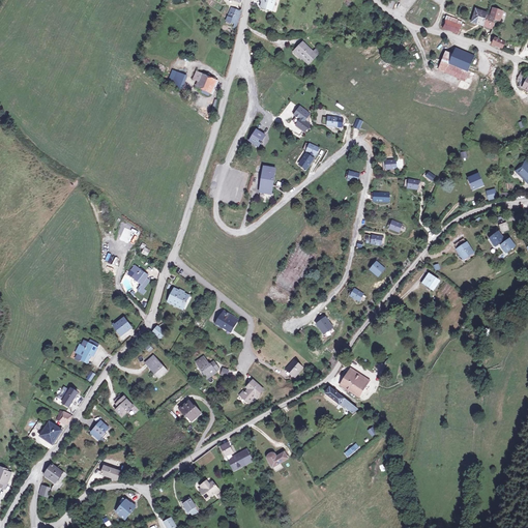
[(261,0),(260,5),(266,7),(270,8),(273,0),(261,0)]
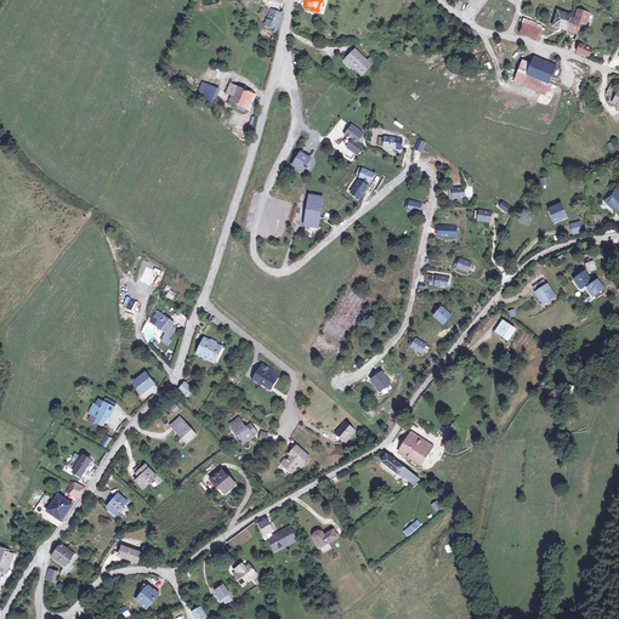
[(280,11),(273,7),(271,13),(267,12),(266,16),(276,21),(274,23),(278,24),(280,11)]
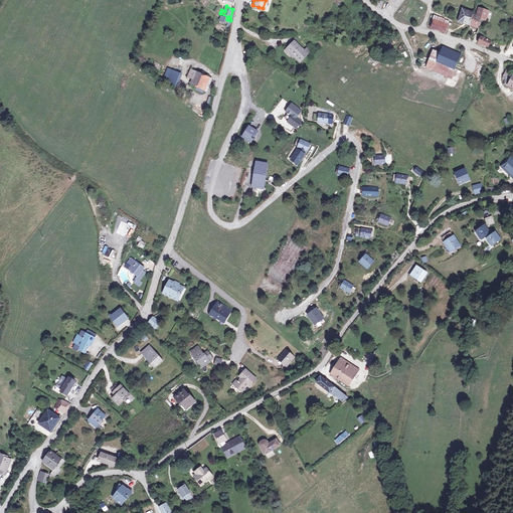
[(468,10),(461,7),(457,19),(477,26),(481,16),(484,17),(486,9),(478,6),(475,14),(471,12),(469,11),(468,11),(468,10)]
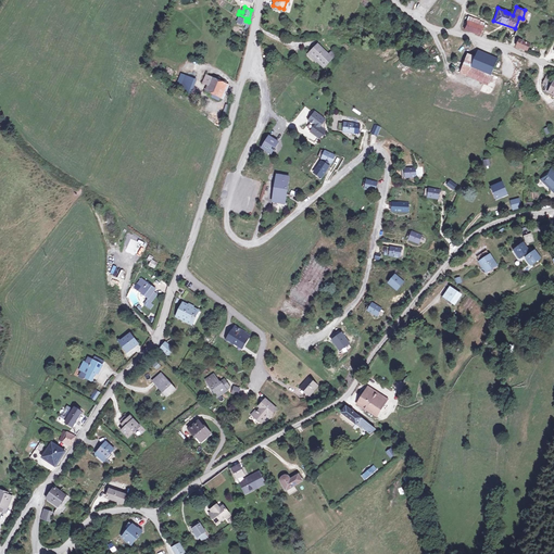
[(485,15),(468,10),(465,23),(480,28),(485,15)]
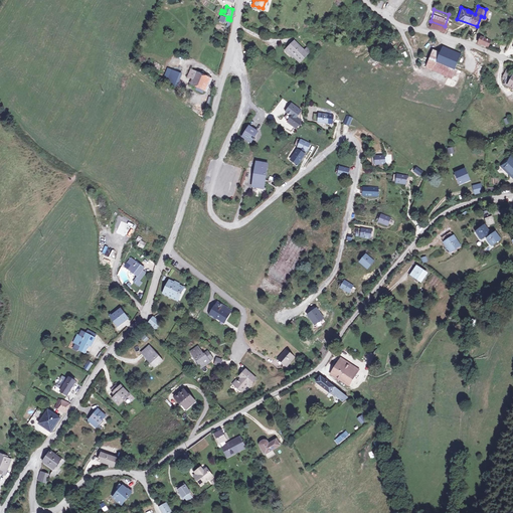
[(490,39),(480,35),(477,41),(488,45),(490,39)]
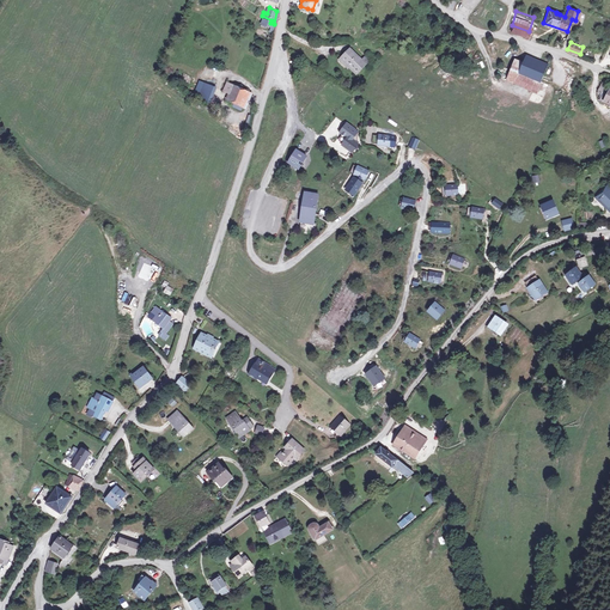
[(365,65),(349,52),(341,60),(349,68),(357,74),(365,65)]
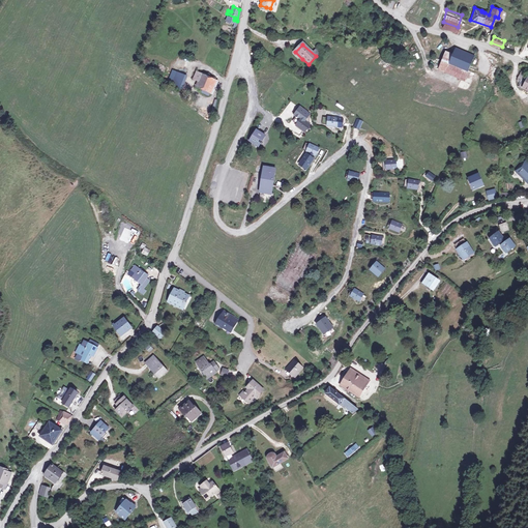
[(471,58),(453,51),(451,55),(444,52),(441,59),(441,60),(438,68),(462,79),(466,69),(471,58)]
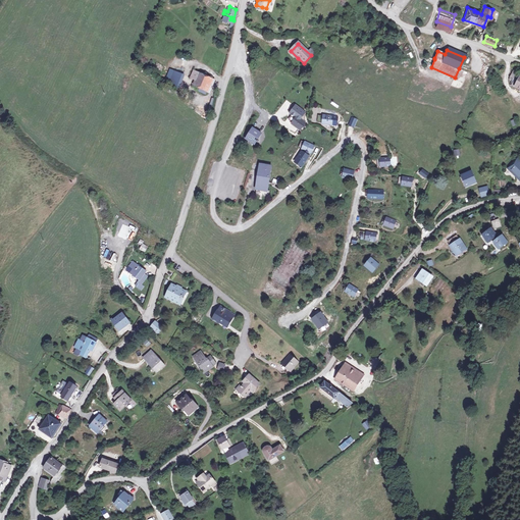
[(160,70),(163,64),(155,61),(152,67),(160,70)]
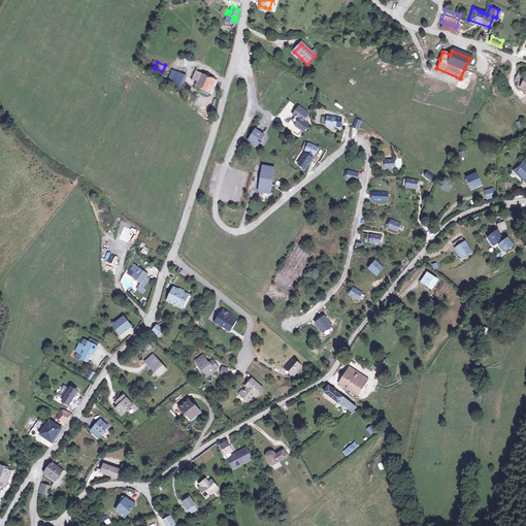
[(525,76),(522,75),(523,72),(520,71),(516,78),(519,80),(517,85),(525,90),(525,76)]
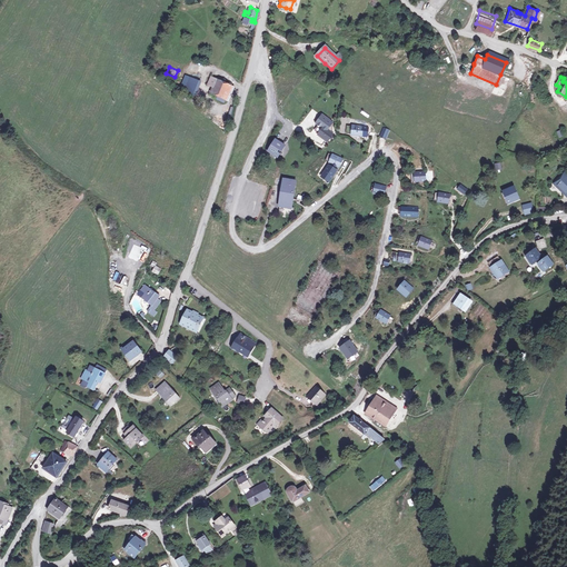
[(225,81),(214,78),(211,87),(209,92),(221,96),(225,81)]
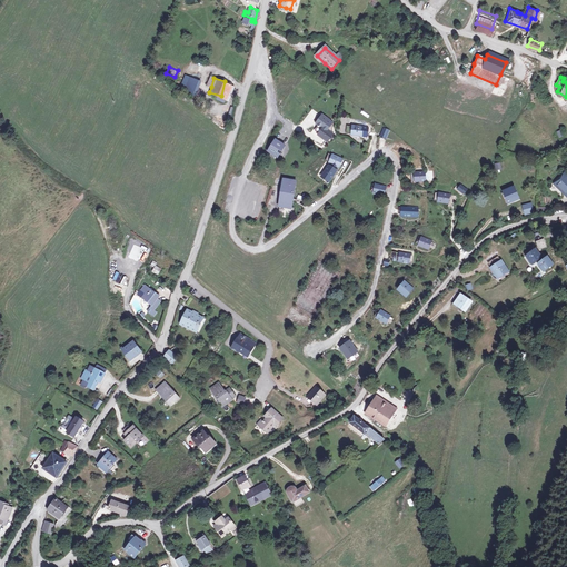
[(197,82),(187,80),(183,93),(192,96),(197,82)]
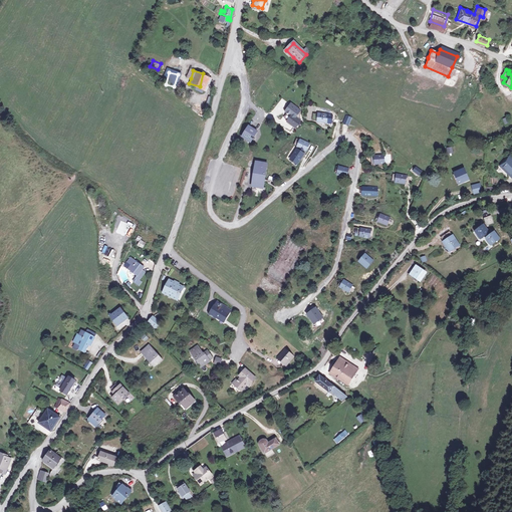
[(209,75),(203,73),(200,86),(205,88),(209,75)]
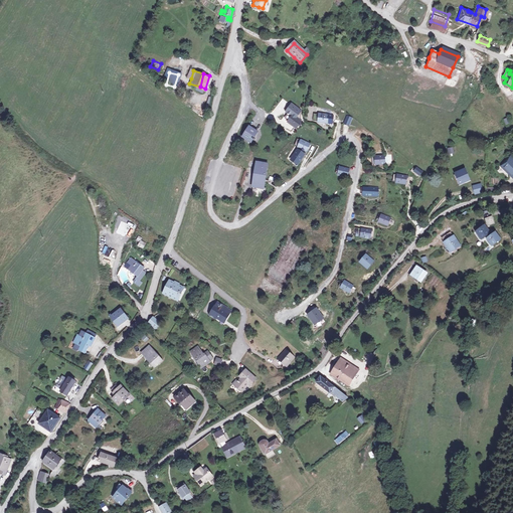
[(289,102),(284,109),(291,114),(287,119),(294,125),(299,119),(294,116),(299,109),(289,102)]
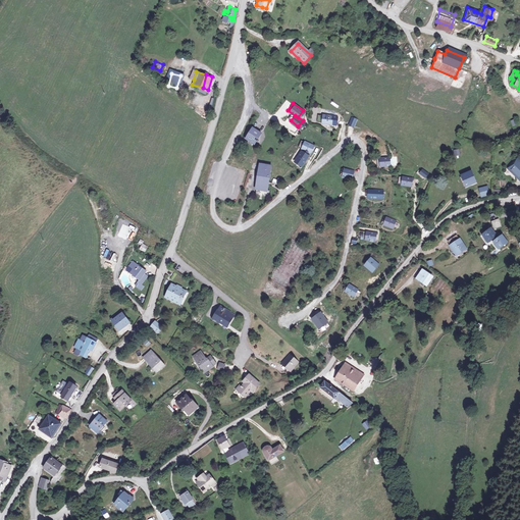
[(259,132),(251,127),(246,136),(254,141),(259,132)]
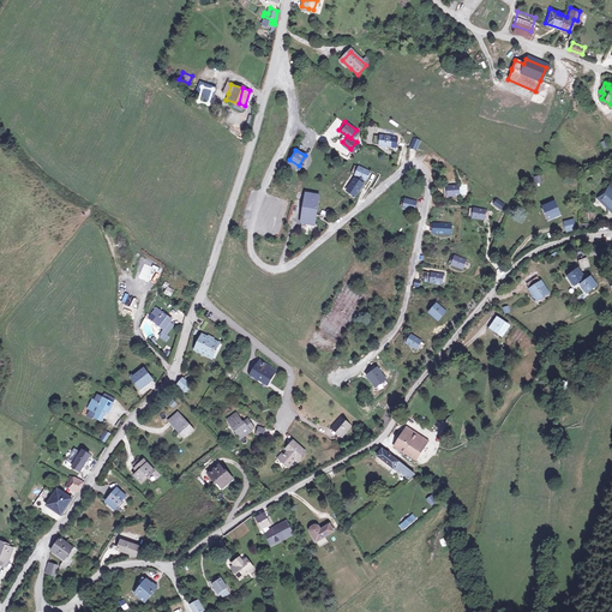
[(367,171),(357,166),(354,172),(358,173),(361,174),(365,175),(367,171)]
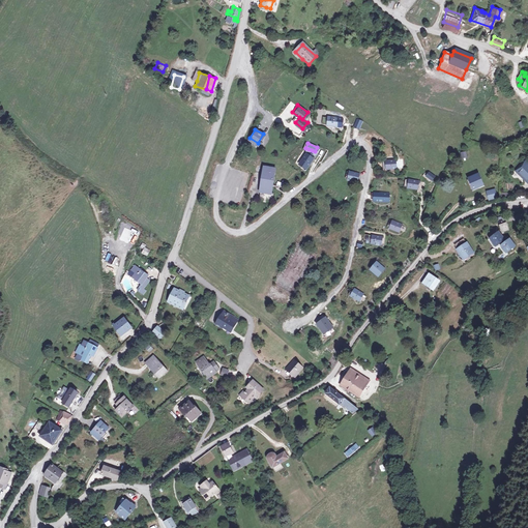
[(312,150),(309,149),(308,153),(304,151),(298,162),(304,167),(312,156),(310,155),(312,150)]
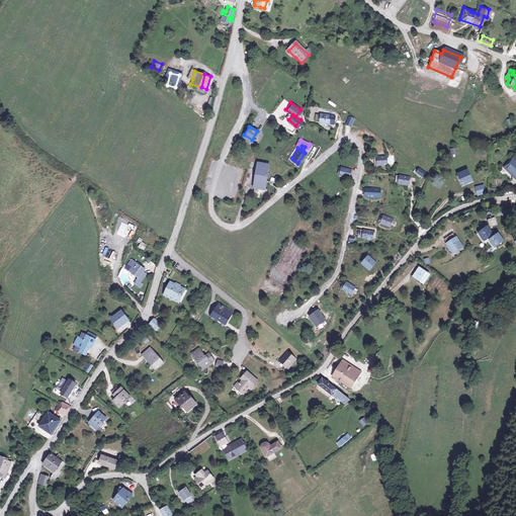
[(515,161),(512,158),(505,169),(514,177),(515,173),(515,161)]
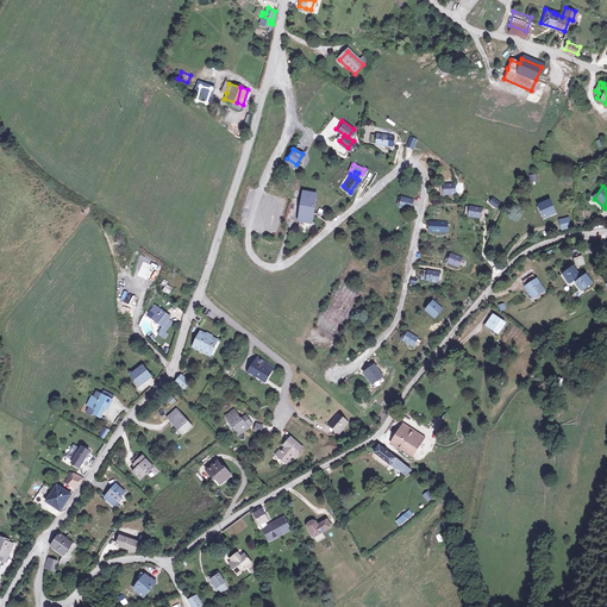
[(313,193),(301,192),(295,224),(310,227),(311,220),(308,219),(313,193)]
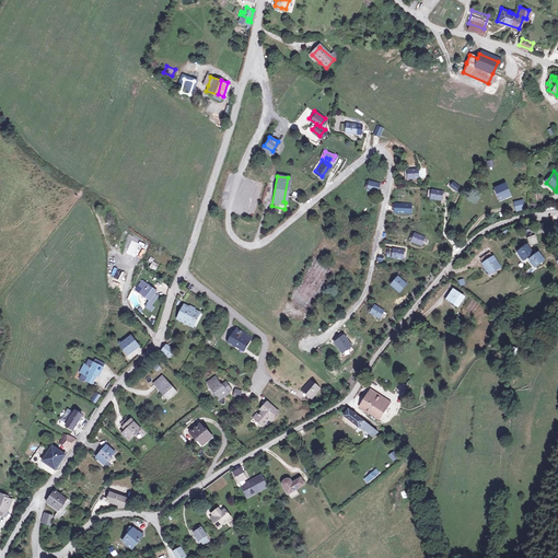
[(451,178),(446,184),(454,189),(458,185),(451,178)]
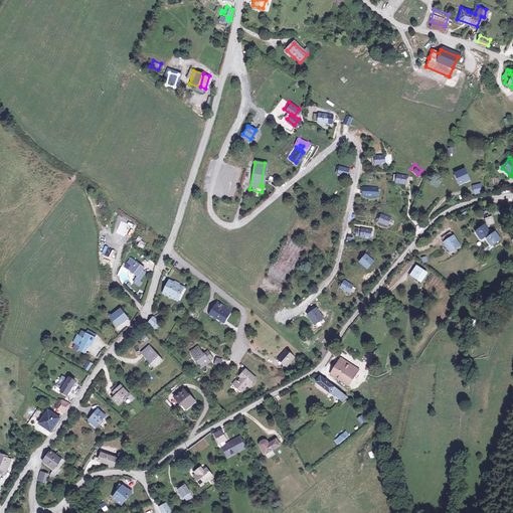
[(464,172),(456,175),(459,184),(467,181),(464,172)]
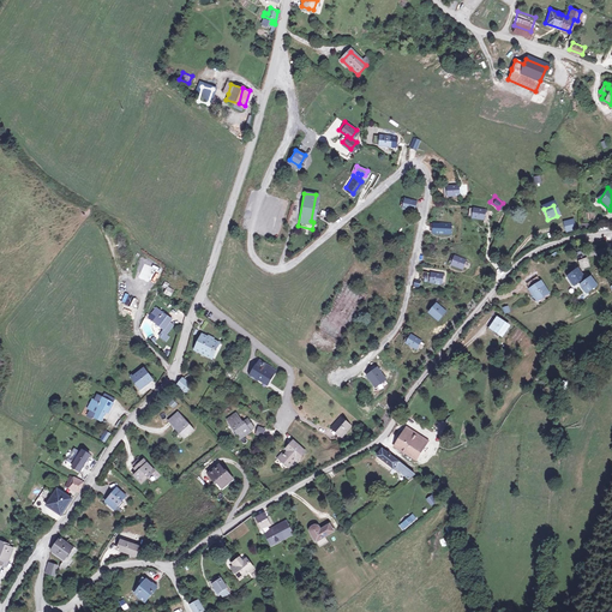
[(571,222),(563,225),(565,233),(574,229),(571,222)]
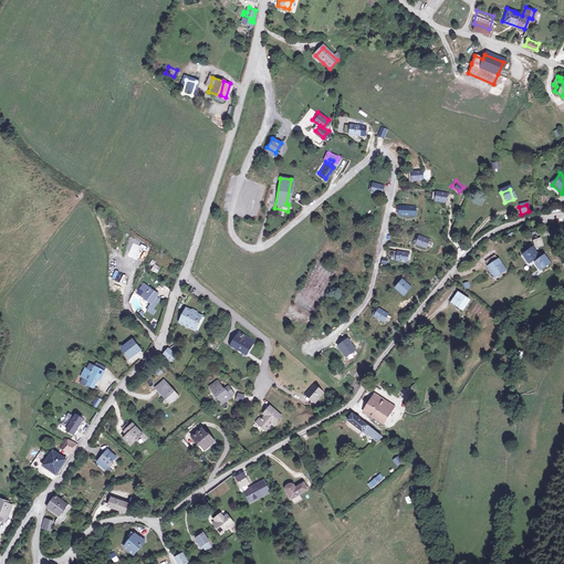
[(541,238),(532,241),(535,249),(544,247),(541,238)]
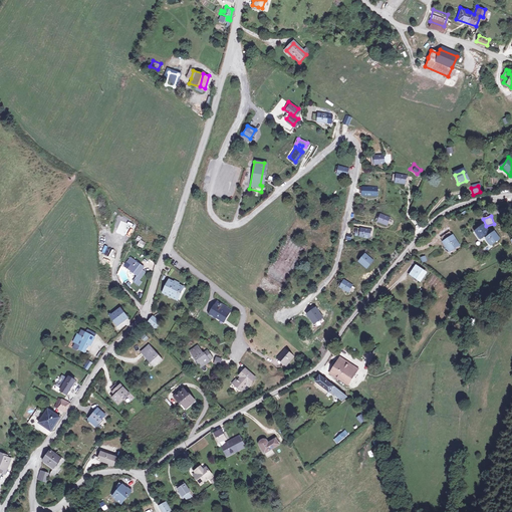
[(488,233),(483,227),(479,230),(482,233),(478,236),(481,239),(485,236),(488,233)]
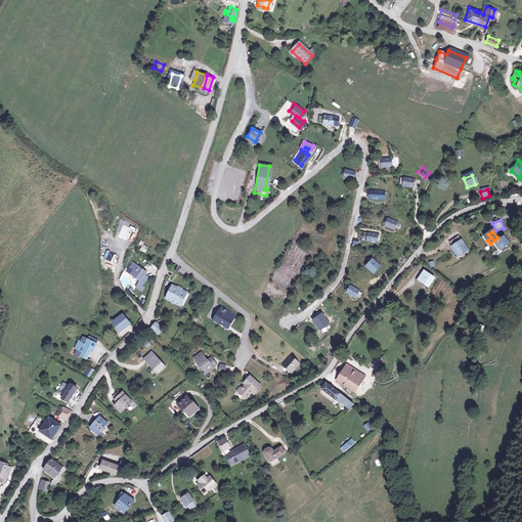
[(375,236),(366,232),(363,237),(373,242),(375,236)]
